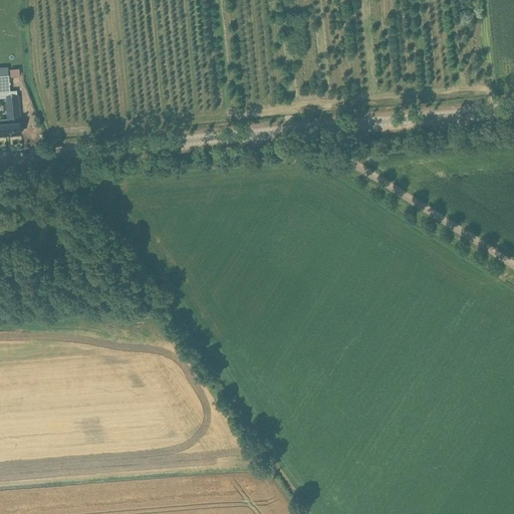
[(10,69),(11,77),(20,76),(19,69),(10,69)]
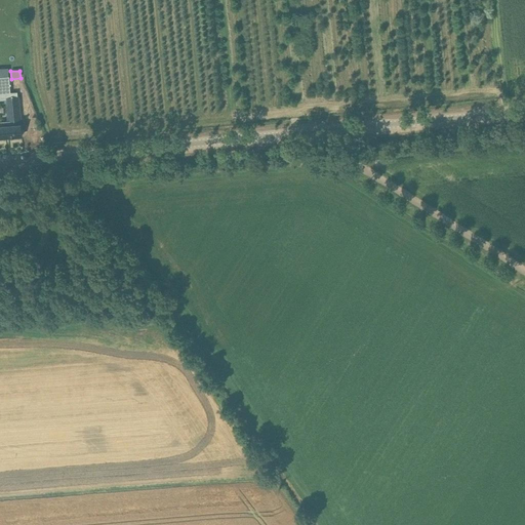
[(9,76),(0,76),(0,99),(6,99),(6,97),(10,97),(9,76)]
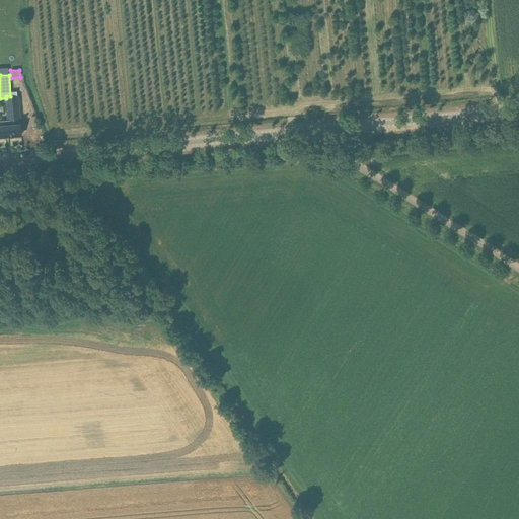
[(19,95),(10,96),(6,96),(6,98),(8,120),(21,119),(19,95)]
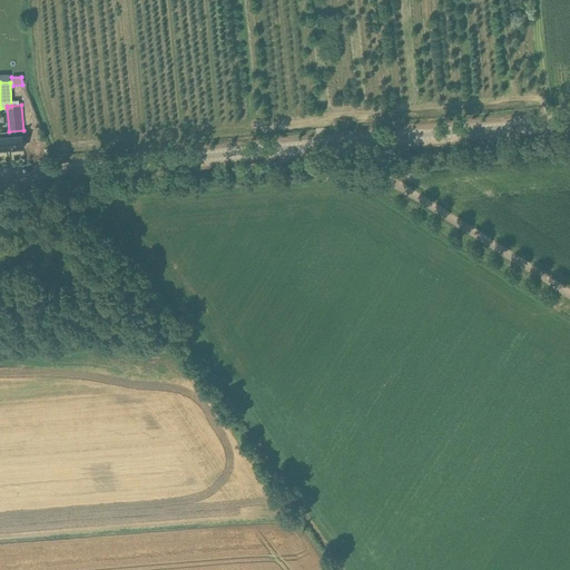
[(9,131),(0,131),(0,149),(25,147),(22,134),(23,134),(23,130),(9,131)]
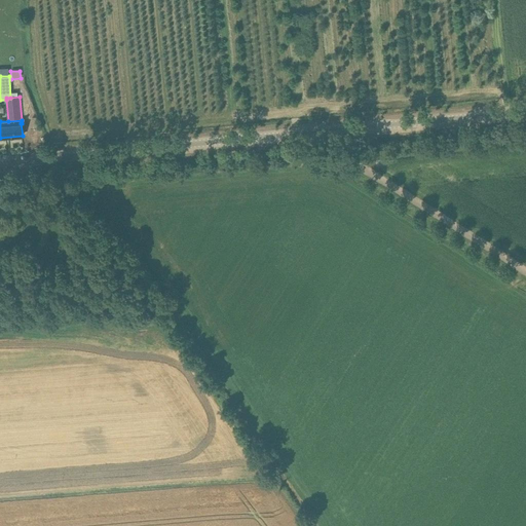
[(23,139),(0,138),(0,148),(23,149),(23,139)]
